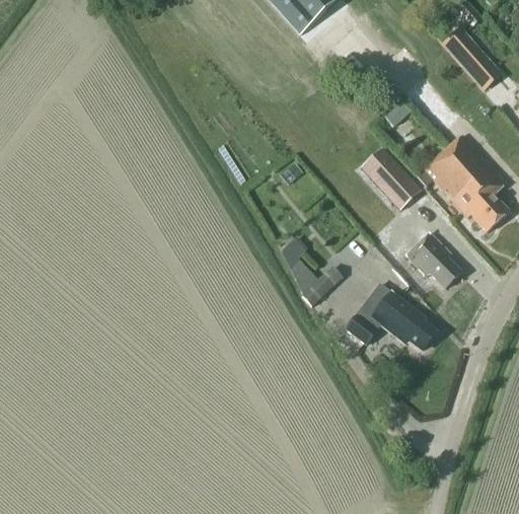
[(269,0),(299,33),(324,11),(323,10),(335,0),(337,0),(269,0)]
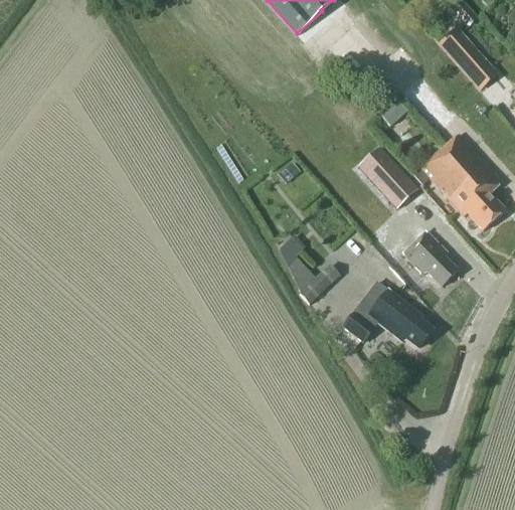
[(448,4),(468,26),(477,17),(462,0),(452,0),(448,4)]
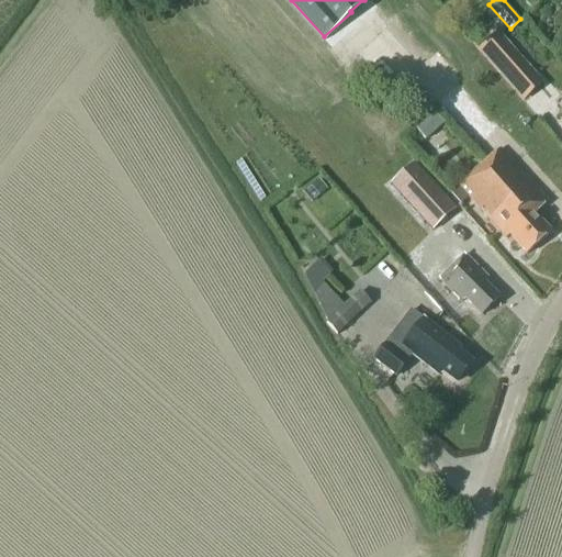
[(496,29),(476,46),(513,87),(532,69),(496,29)]
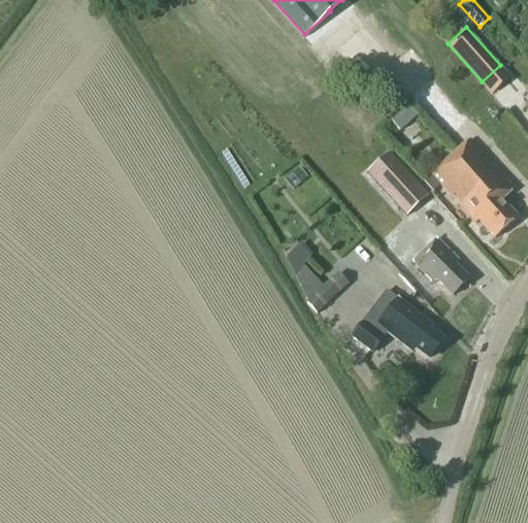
[(491,94),(506,111),(524,96),(507,78),(491,94)]
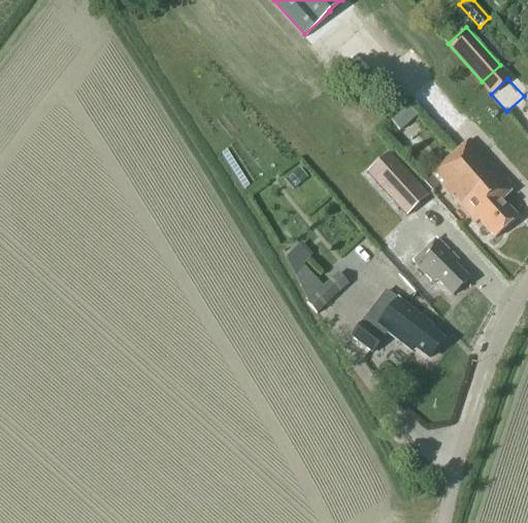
[(517,215),(501,197),(514,186),(469,136),(422,178),(431,189),(439,182),(455,197),(475,221),(479,218),(494,235),(517,215)]
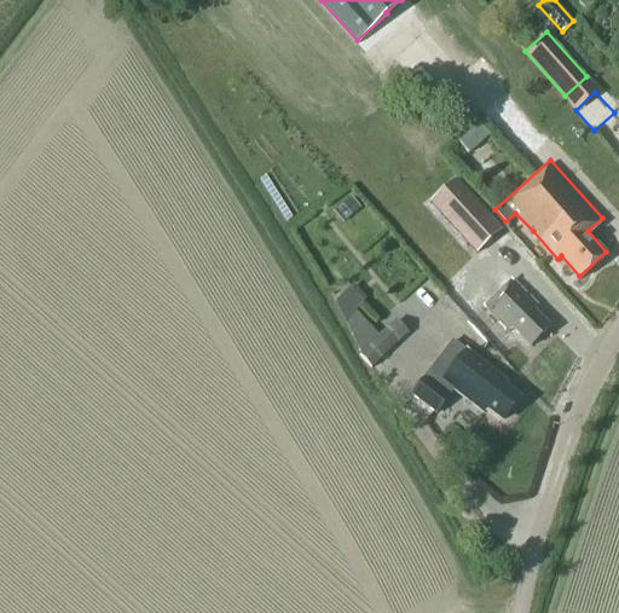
[(463,241),(491,217),(452,174),(426,200),(463,241)]
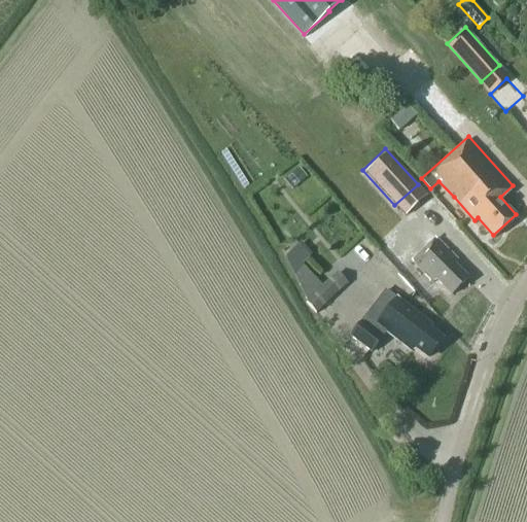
[(291,184),(306,174),(299,166),(285,177),(291,184)]
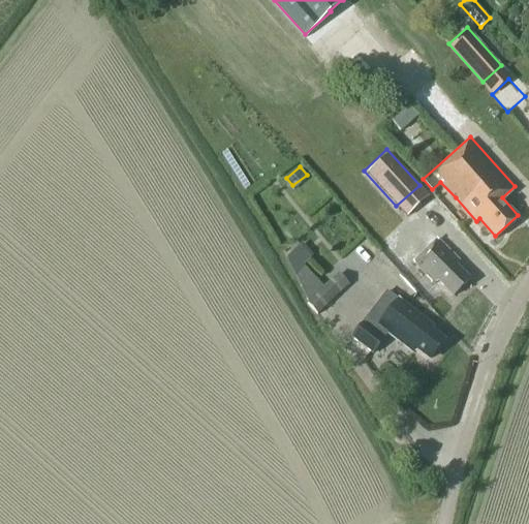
[(437,277),(453,293),(469,276),(454,260),(456,257),(436,238),(417,256),(391,229),(387,233),(377,222),(367,233),(404,270),(414,260),(434,280),(437,277)]
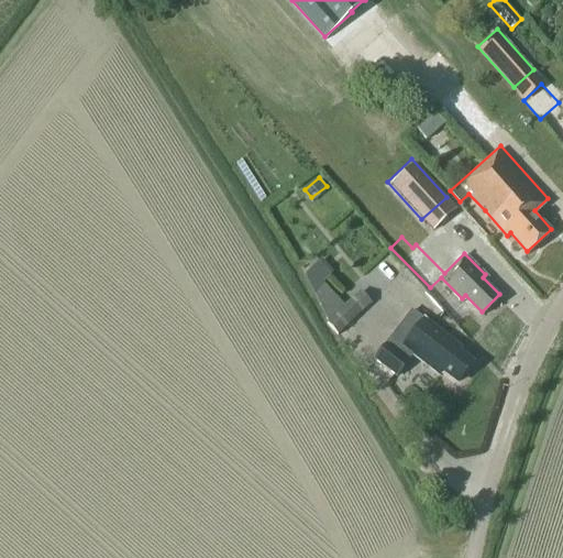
[(329,270),(317,258),(304,271),(312,290),(322,279),(329,270)]
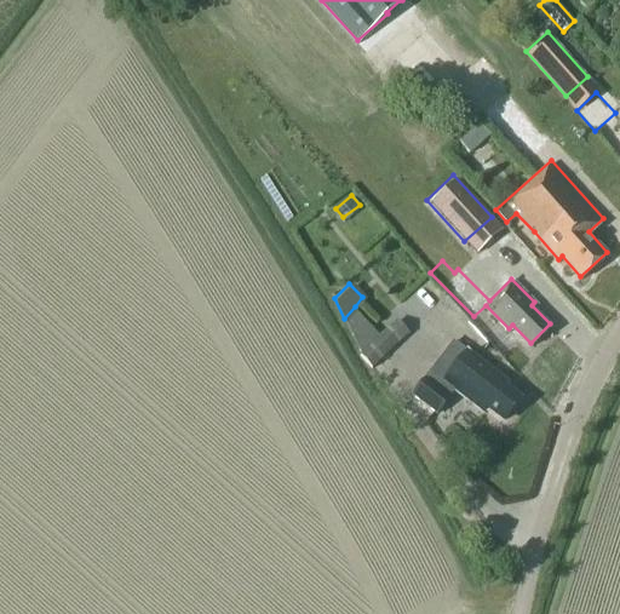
[(357,353),(371,366),(397,342),(384,327),(357,353)]
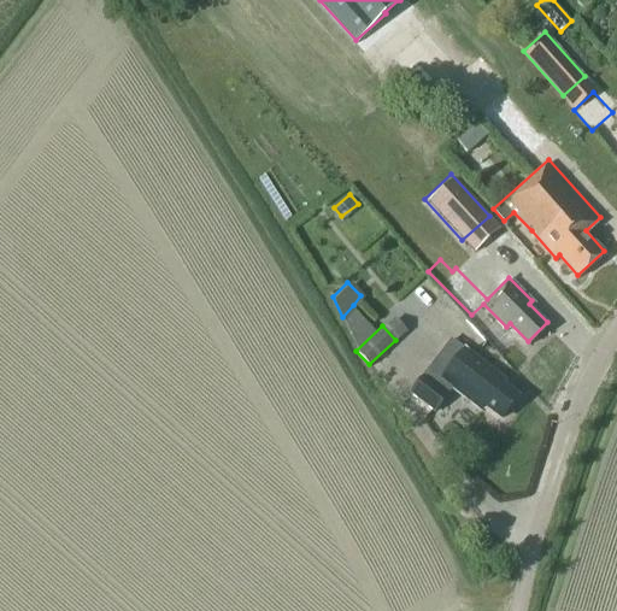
[(503,377),(450,336),(410,391),(434,409),(446,392),(444,391),(450,382),(481,406),(483,403),(500,416),(516,394),(500,381),(503,377)]
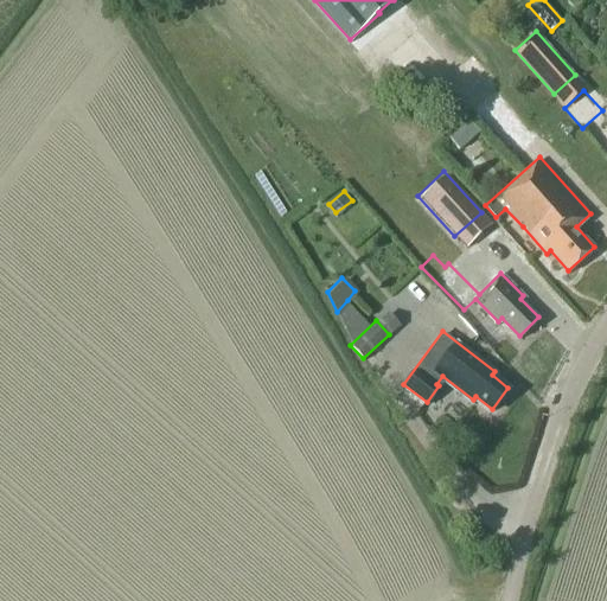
All buildings are outlined.
